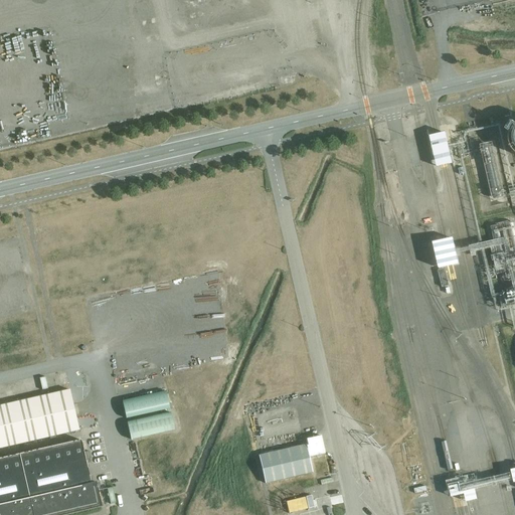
[(464,253),(482,249),(485,248),(496,246),(494,241),(484,244),(464,159),(466,158),(463,144),(467,143),(466,137),(468,136),(468,134),(499,127),(513,188),(514,188),(500,125),(466,132),(466,134),(465,134),(465,135),(464,135),(465,142),(449,146),(450,149),(459,147),(481,245),(463,249),(457,250),(458,254),(464,253)]
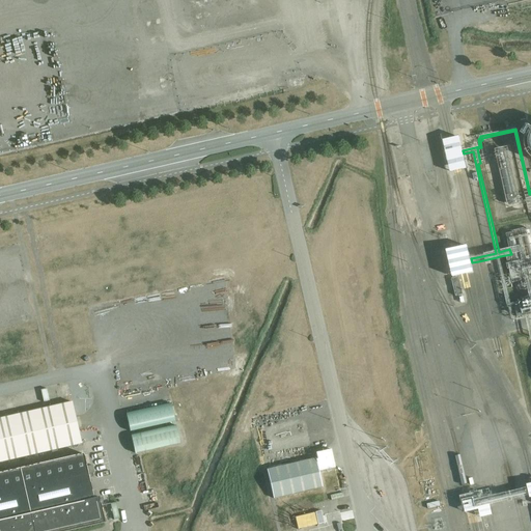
[(464,154),(463,150),(459,137),(450,139),(444,141),(450,172),(457,171),(467,169),(464,154)]
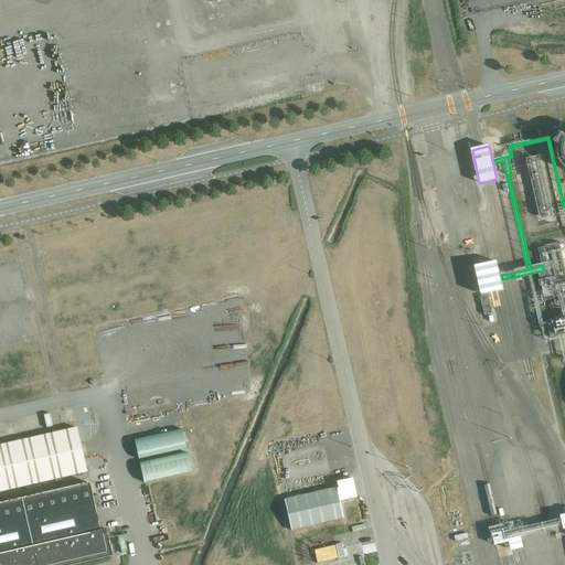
[(541,156),(526,159),(540,221),(554,217),(541,156)]
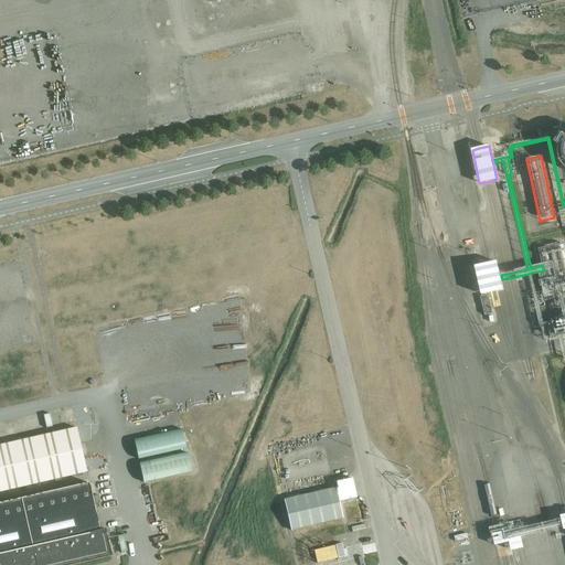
[(532,273),(529,274),(541,328),(542,328),(544,338),(548,341),(551,341),(552,341),(556,341),(557,344),(561,343),(564,361),(564,243),(539,249),(542,265),(544,270),(550,296),(544,297),(543,290),(536,292),(532,273)]
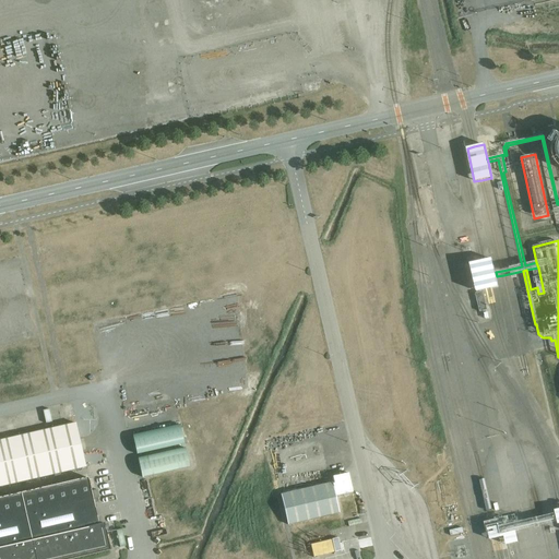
[(471,264),(477,293),(499,287),(497,276),(496,272),(492,259),(471,264)]
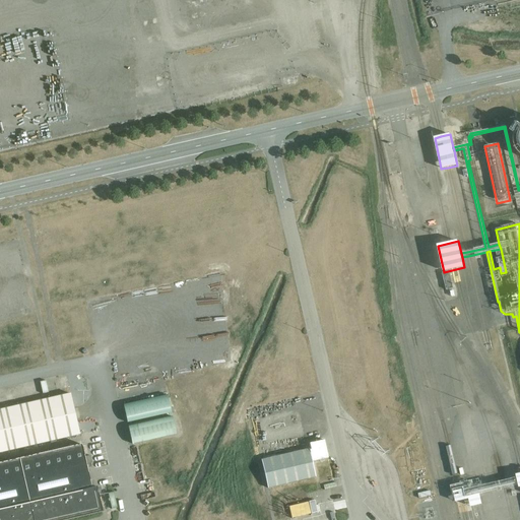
[(443,273),(446,290),(453,288),(450,271),(443,273)]
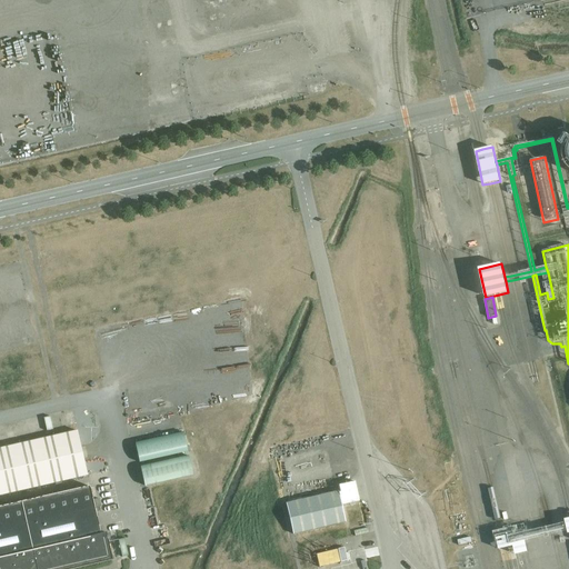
[(0,568),(73,568),(112,560),(106,532),(101,533),(90,487),(0,507),(0,496),(88,476),(77,430),(0,448),(0,568)]
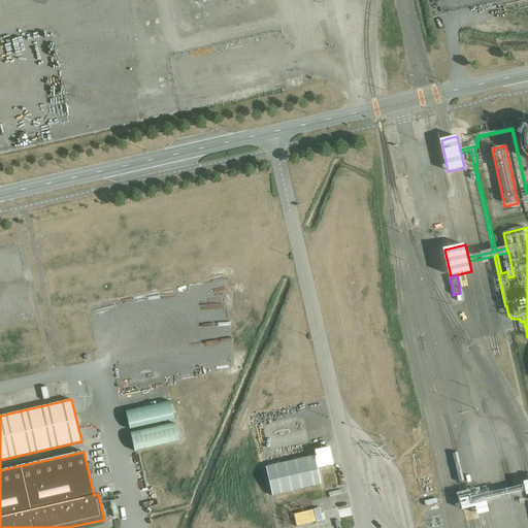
[(141,416),(126,419),(128,429),(143,426),(141,416)]
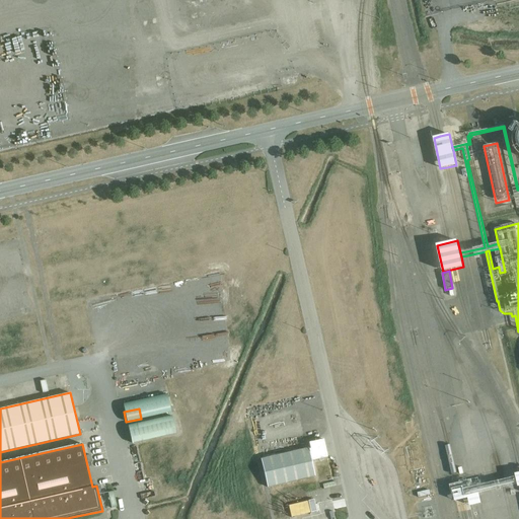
[(308,448),(261,459),(268,488),(315,476),(308,448)]
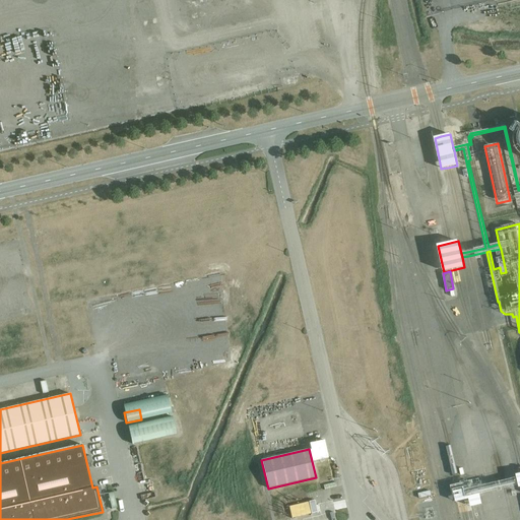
[(482,505),(478,484),(453,490),(456,503),(469,500),(471,508),(482,505)]
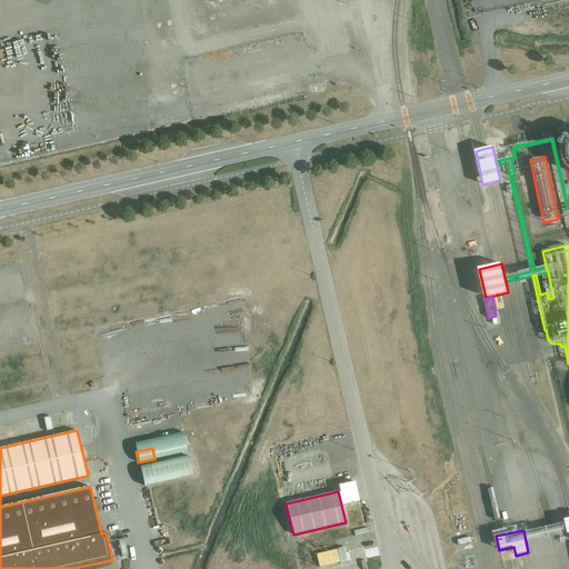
[(337,549),(316,555),(319,567),(340,562),(337,549)]
